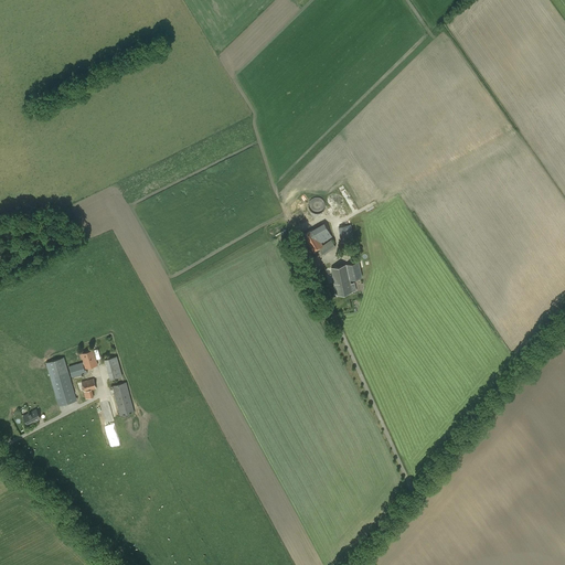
[(297,224),(307,220),(299,202),(291,205),(291,203),(288,204),(297,224)]
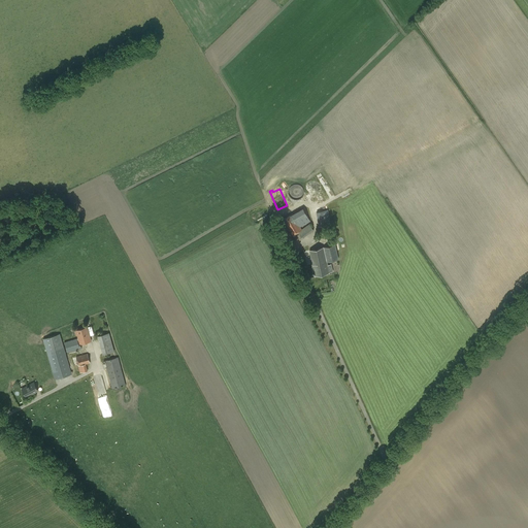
[(292,236),(298,232),(302,230),(301,229),(300,227),(310,222),(303,208),(283,220),(292,236)]
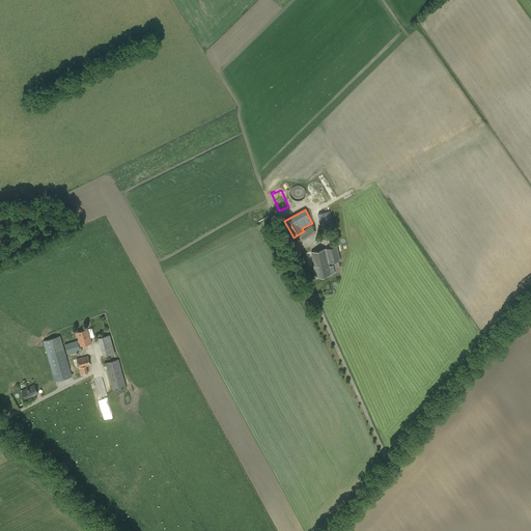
[(320,226),(333,224),(329,212),(317,214),(320,226)]
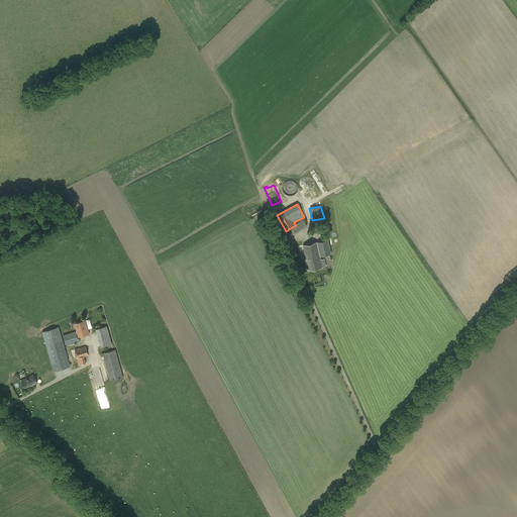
[(295,224),(296,225),(292,227),(296,233),(307,225),(303,219),(295,224)]
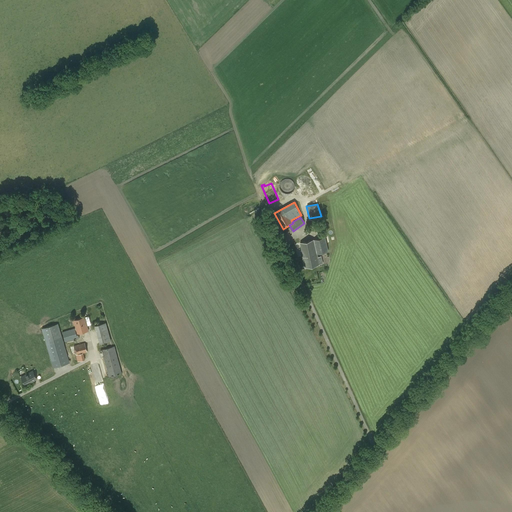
[(325,237),(313,240),(300,243),(303,257),(302,257),(304,268),(319,264),(317,254),(328,251),(325,237)]
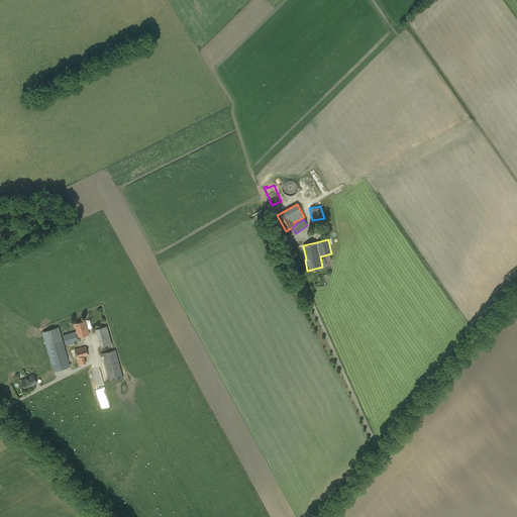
[(79,336),(89,334),(85,320),(74,323),(75,329),(76,328),(77,331),(63,335),(66,345),(80,341),(79,336)]
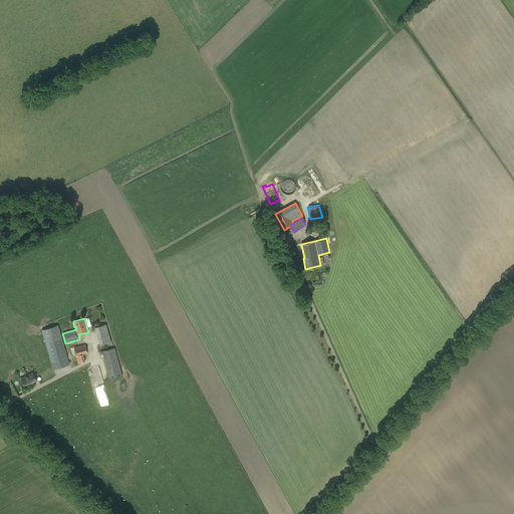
[(69,364),(62,338),(58,325),(42,329),(53,369),(69,364)]
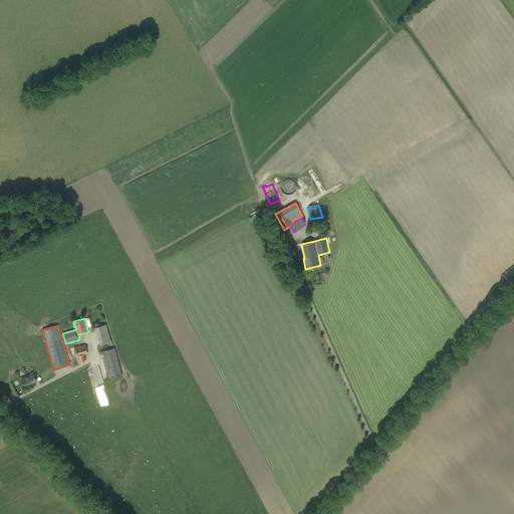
[(87,353),(85,344),(73,347),(76,356),(87,353)]
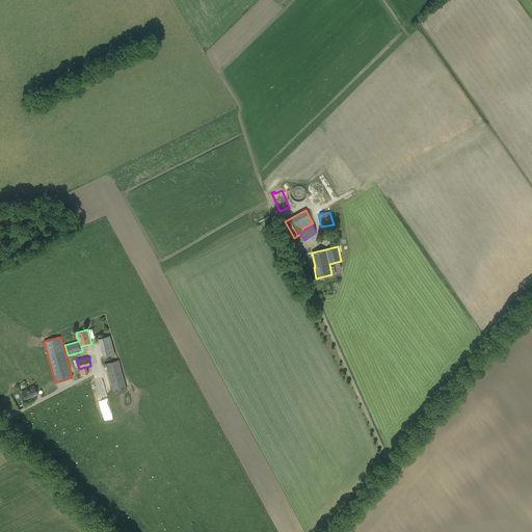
[(113,392),(127,388),(120,360),(105,364),(113,392)]
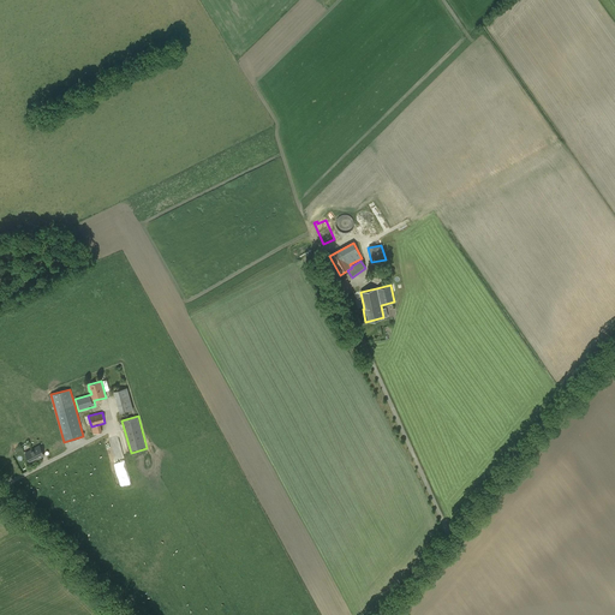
[(45,455),(39,446),(25,453),(30,463),(45,455)]
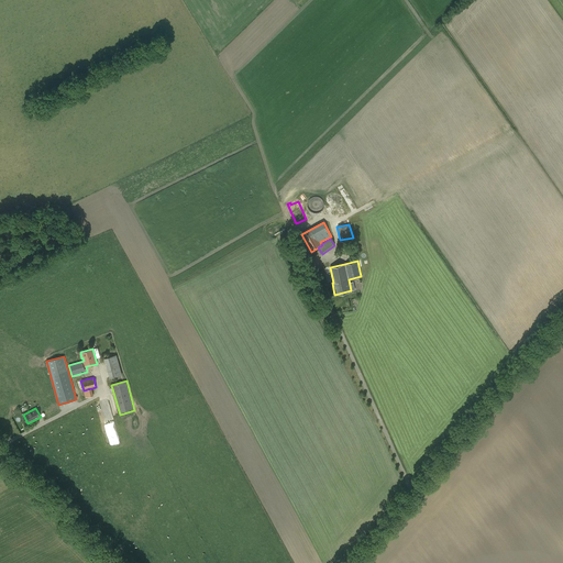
All buildings are outlined.
